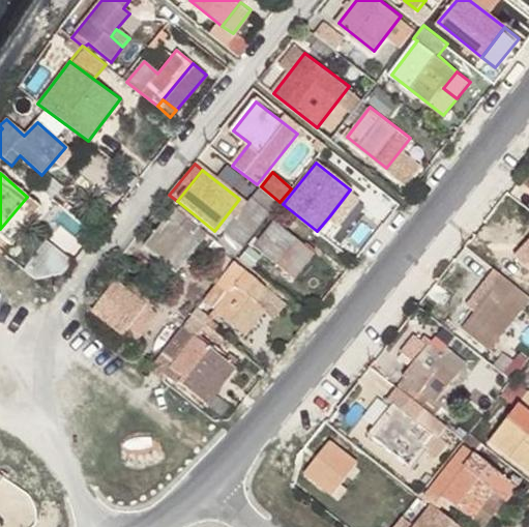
[(269,213),(280,202),(261,186),(224,230),(231,237),(226,242),(236,252),(267,212),(269,213)]
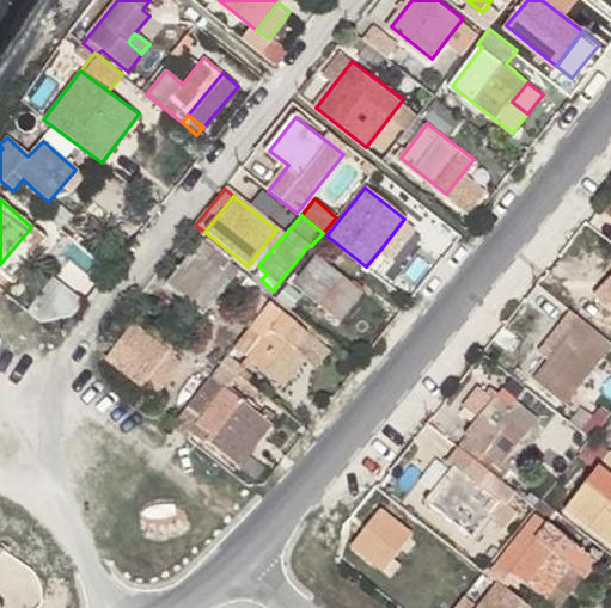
[(416,228),(404,219),(380,250),(391,258),(416,228)]
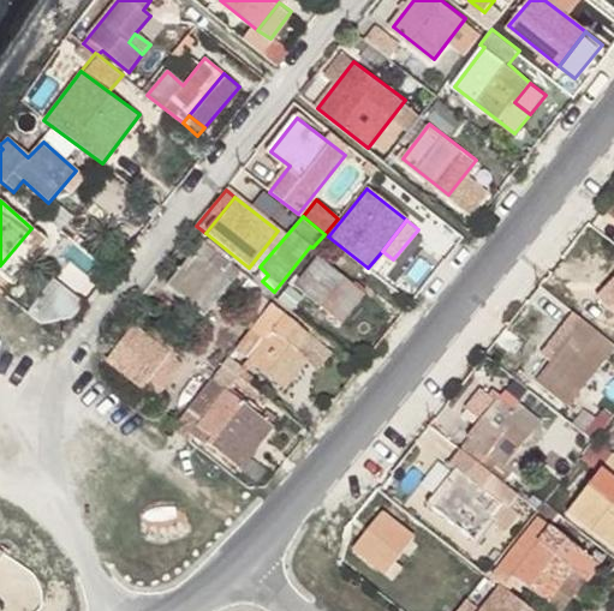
[(46,241),(31,228),(0,265),(0,271),(11,281),(46,241)]
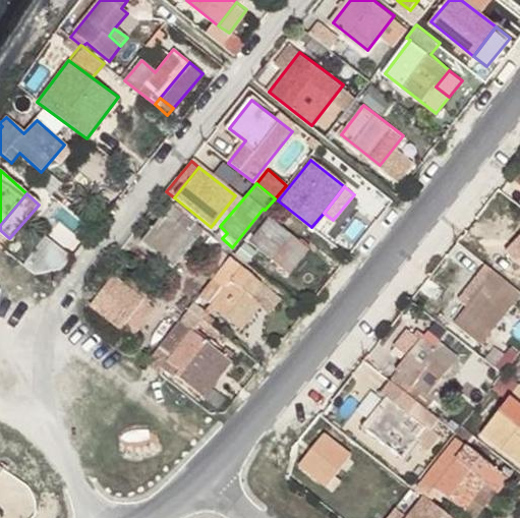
[(201,229),(171,205),(140,241),(172,268),(201,229)]
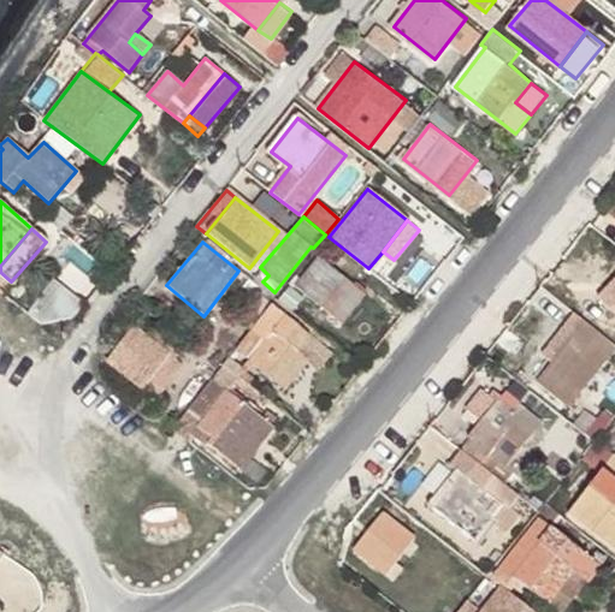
[(342,322),(365,295),(318,256),(294,285),(342,322)]
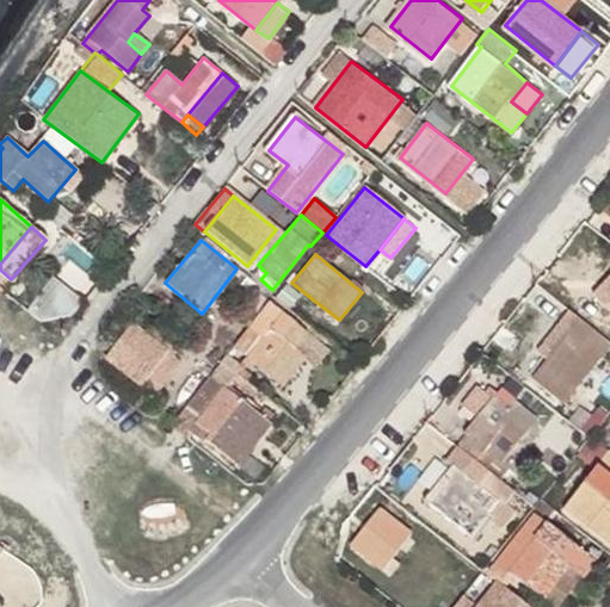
[(609,283),(597,297),(609,308),(609,283)]
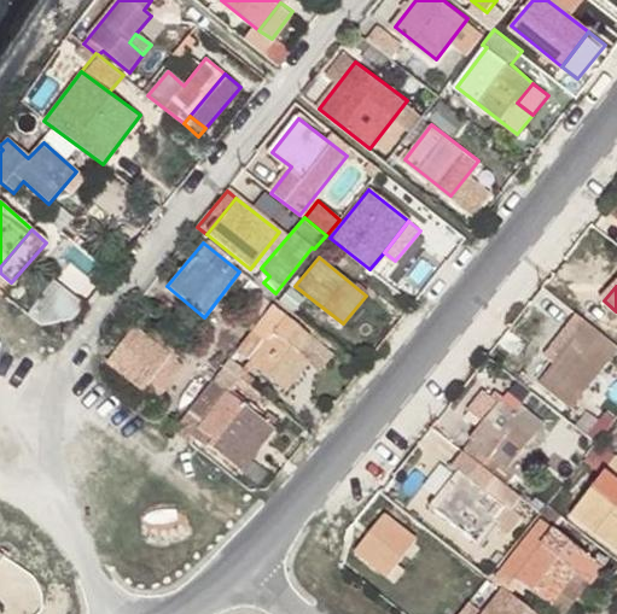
[(250,329),(272,305),(256,292),(236,317),(250,329)]
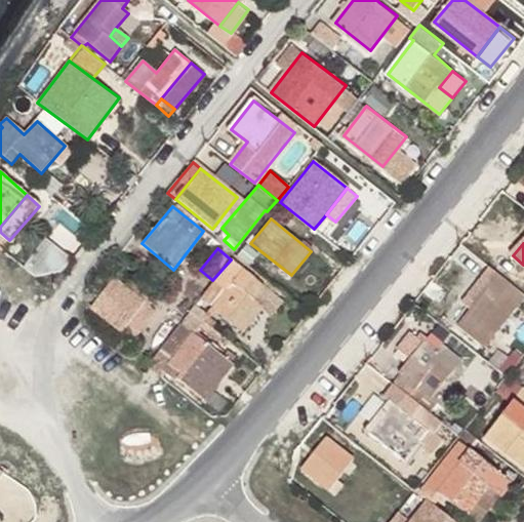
[(234,255),(231,259),(212,280),(199,298),(212,310),(241,332),(262,307),(250,296),(260,283),(243,270),(247,266),(234,255)]
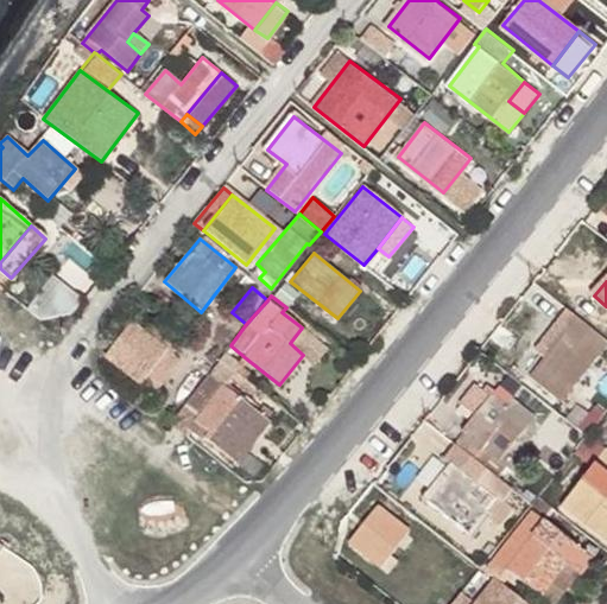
[(606,336),(570,307),(563,319),(569,326),(562,335),(531,376),(556,395),(562,387),(569,393),(594,360),(606,342),(606,336)]
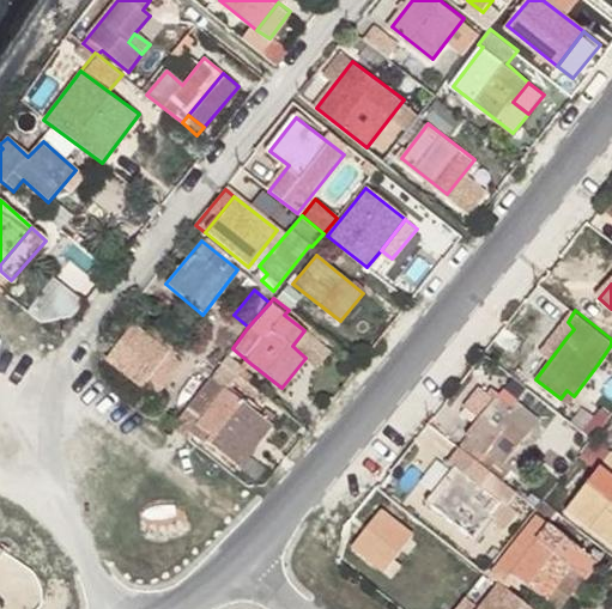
[(168,354),(186,334),(162,314),(146,333),(133,322),(108,352),(152,389),(176,361),(168,354)]
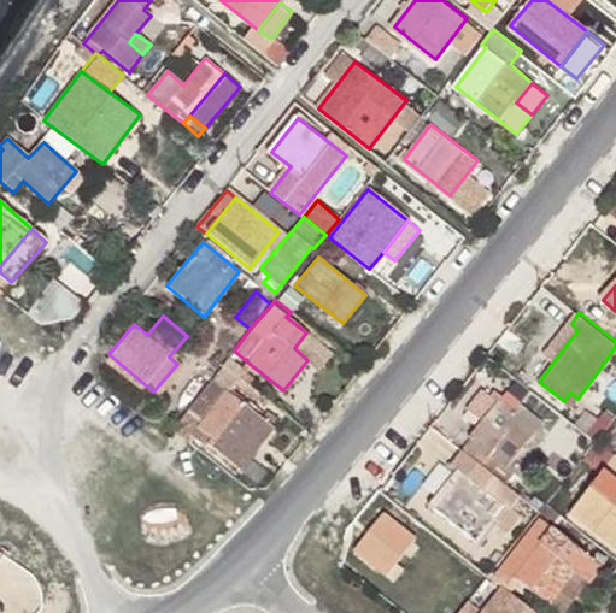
[(321,345),(308,360),(320,370),(333,353),(321,345)]
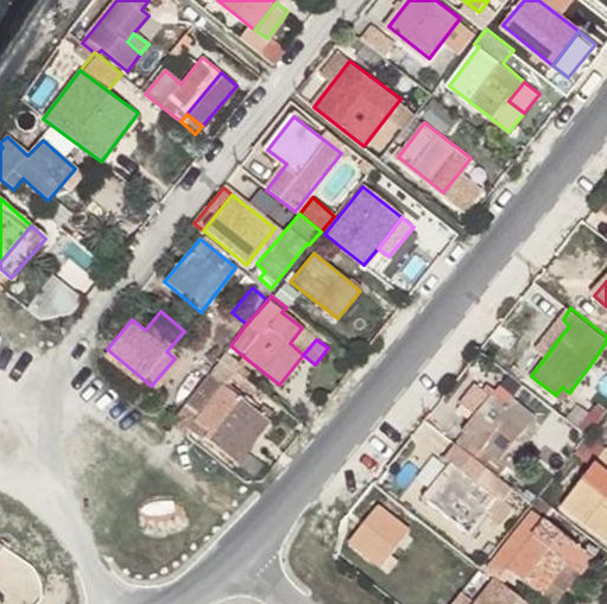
[(585,402),(606,375),(606,366),(600,360),(573,392),(585,402)]
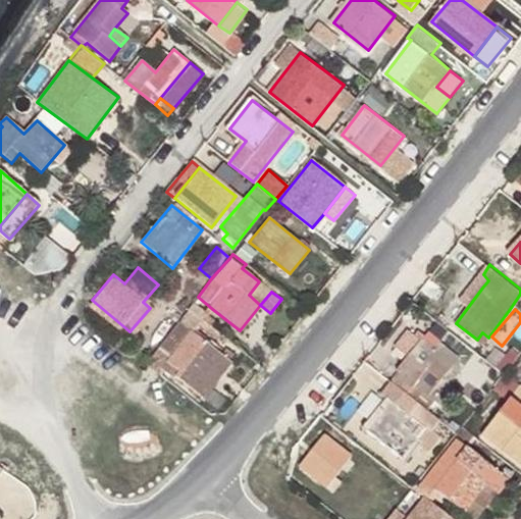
[(177,318),(157,344),(170,356),(166,361),(175,369),(172,374),(200,395),(207,385),(202,381),(222,355),(177,318)]
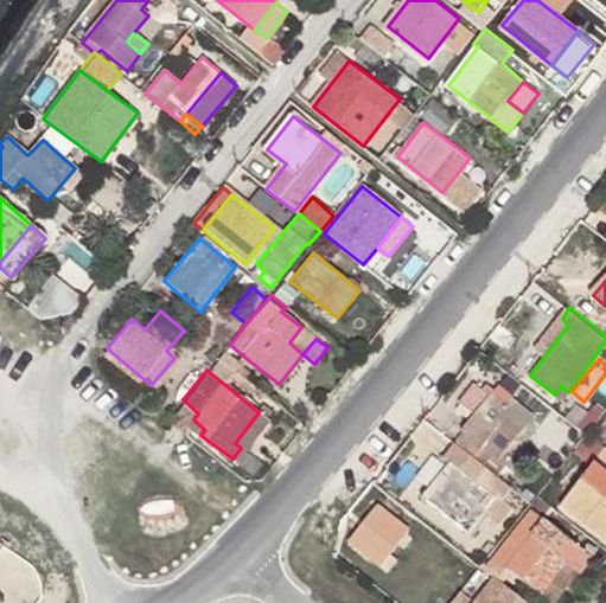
[(464,434),(455,444),(490,472),(499,460),(511,469),(525,451),(518,446),(514,442),(529,422),(491,392),(488,396),(473,384),(459,403),(474,415),(461,430),(464,434)]
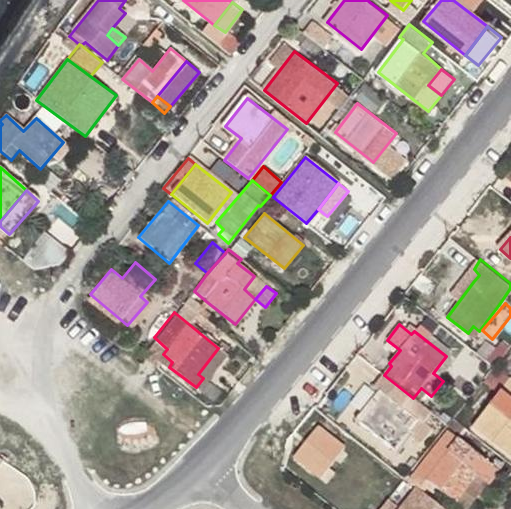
[(474,337),(479,331),(473,326),(468,333),(474,337)]
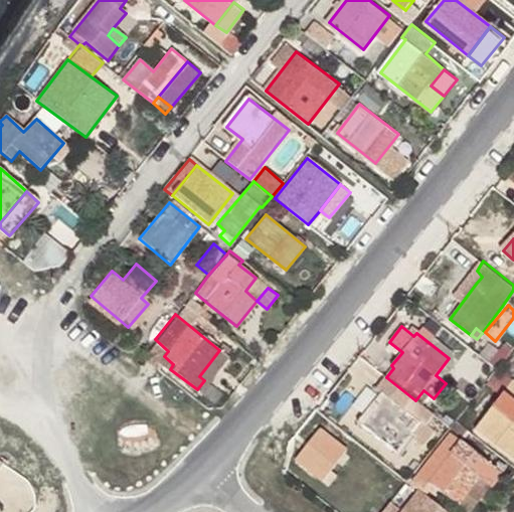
[(225,355),(219,350),(199,376),(204,380),(225,355)]
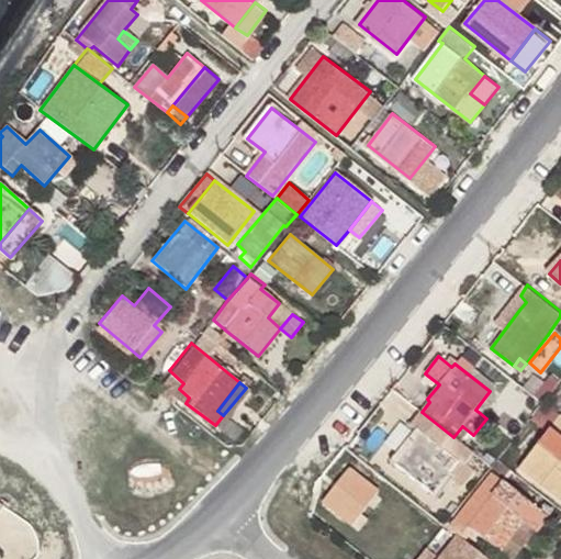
[(494,394),(490,391),(475,410),(480,413),(494,394)]
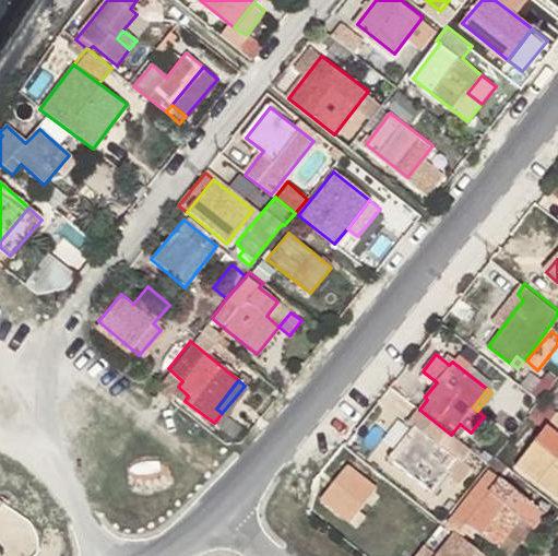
[(460,461),(470,450),(451,435),(419,410),(405,426),(411,430),(388,459),(429,492),(446,474),(459,486),(472,470),(460,461)]
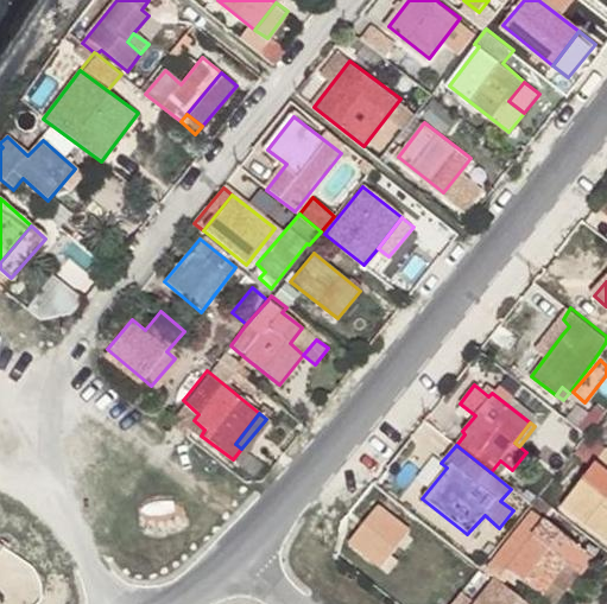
[(606,449),(562,506),(606,541),(606,449)]
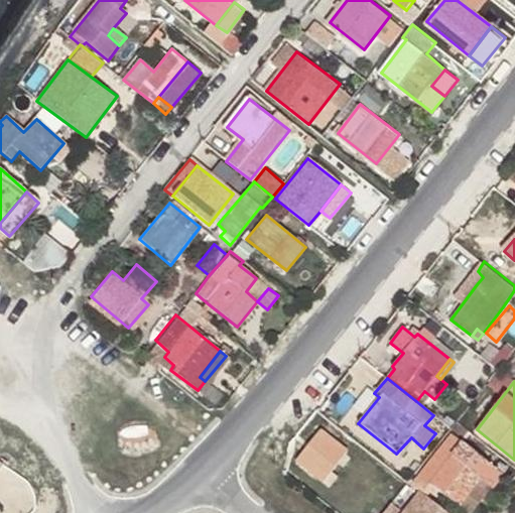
[(317,460),(308,472),(328,487),(341,472),(336,468),(347,452),(320,430),(305,451),(317,460)]
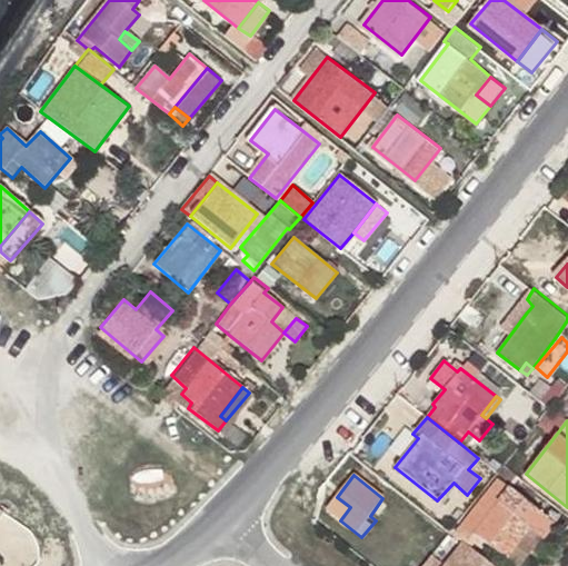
[(496,479),(452,533),(461,540),(467,544),(475,533),(507,557),(530,527),(545,537),(554,524),(496,479)]
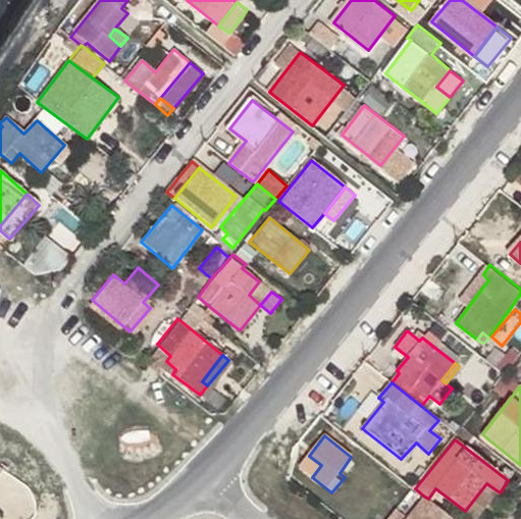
[(300,467),(312,477),(321,465),(309,456),(300,467)]
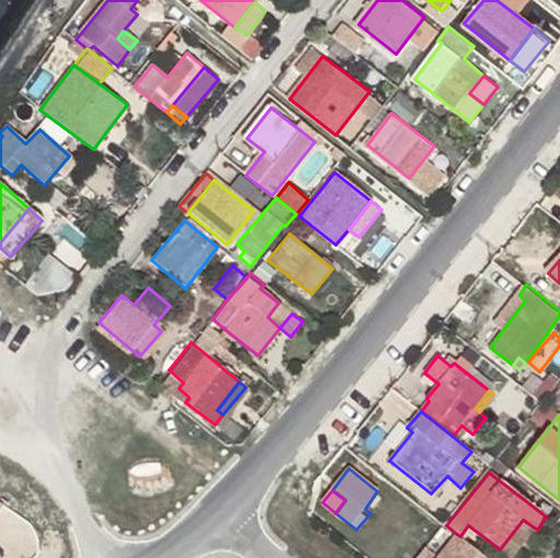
[(486,557),(460,536),(455,533),(435,557),(486,557)]
